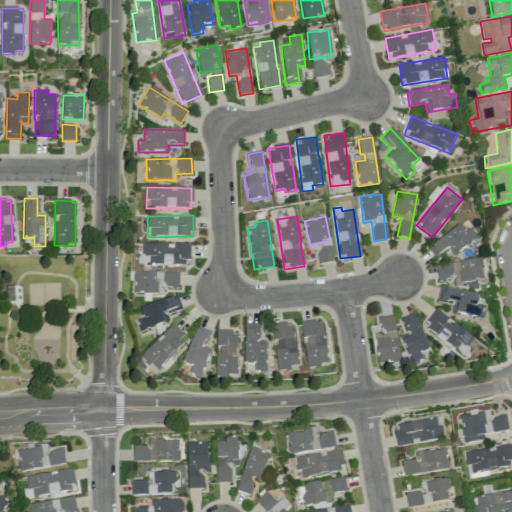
[(479,239),(472,228),(464,233),(461,227),(427,246),(435,259),(451,251),(453,254),(479,239)]
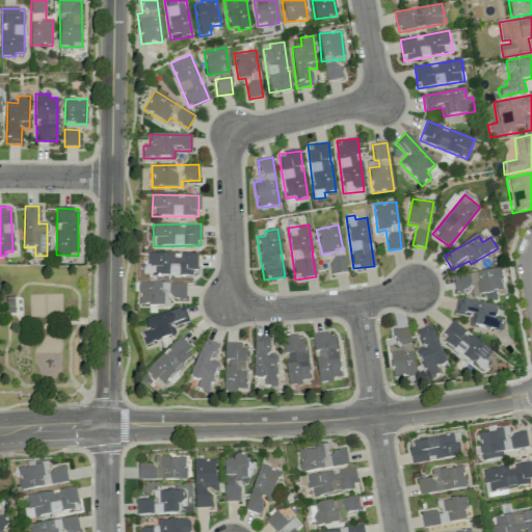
[(147,265),(155,266),(155,275),(195,275),(196,254),(148,253),(147,265)]
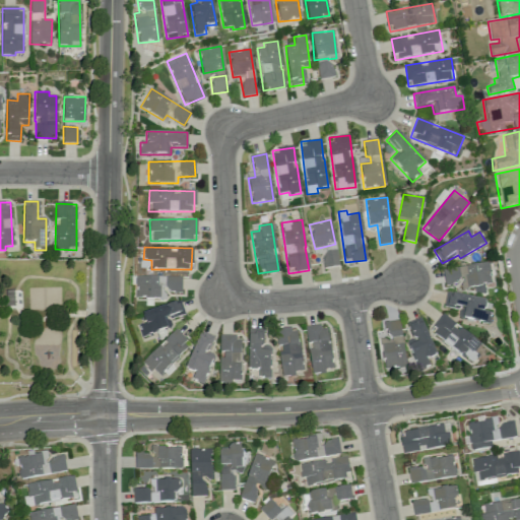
[(323,251),(324,268),(338,266),(336,250),(323,251)]
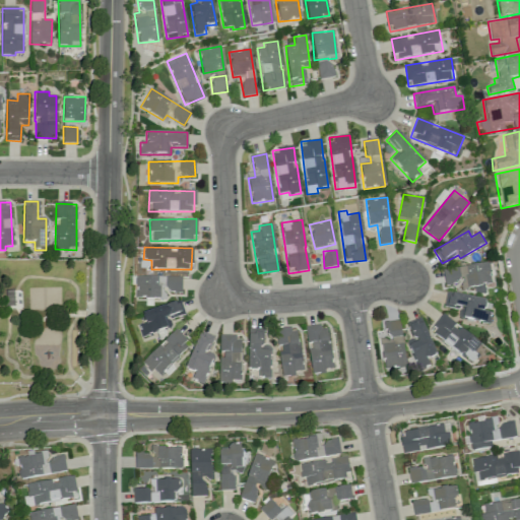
[(443,269),(444,283),(465,280),(467,291),(484,289),(484,285),(491,284),(488,263),(443,269)]
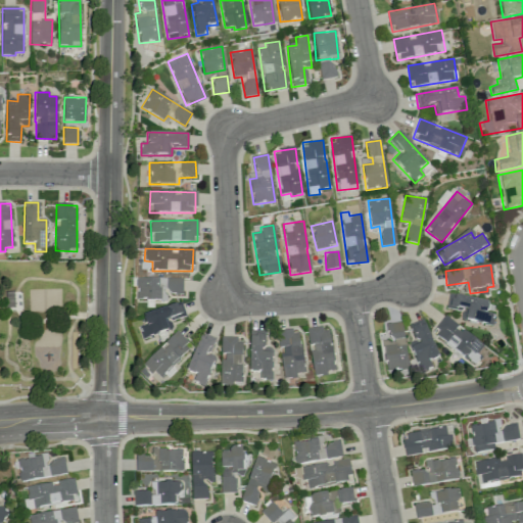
[(182,278),(137,279),(137,300),(165,300),(165,294),(183,294),(182,278)]
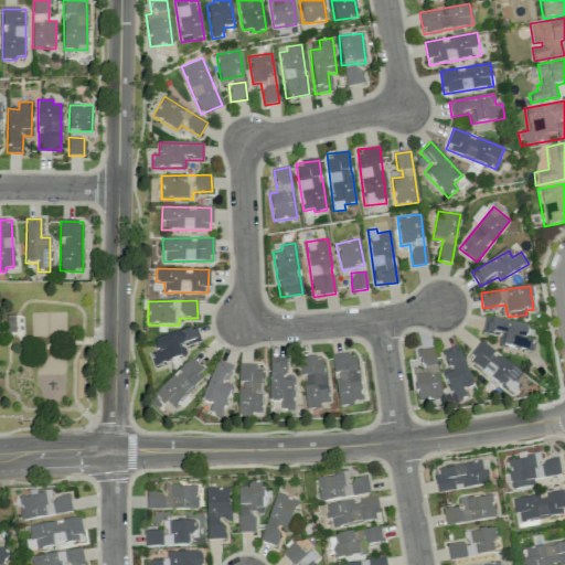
[(529,328),(486,317),(481,332),(499,338),(498,344),(531,353),(534,340),(526,338),(529,328)]
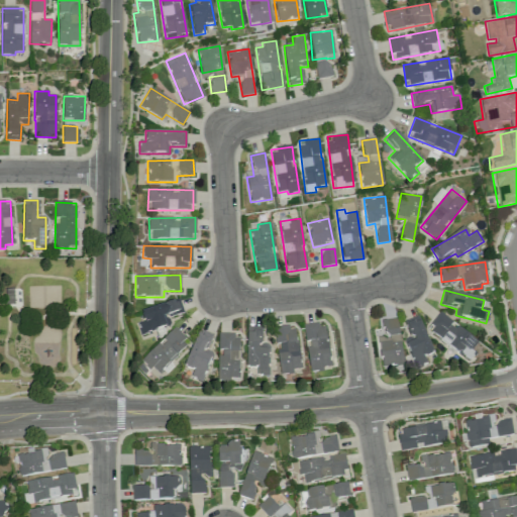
[(140,312),(143,322),(137,324),(140,335),(171,325),(169,318),(182,313),(178,300),(140,312)]
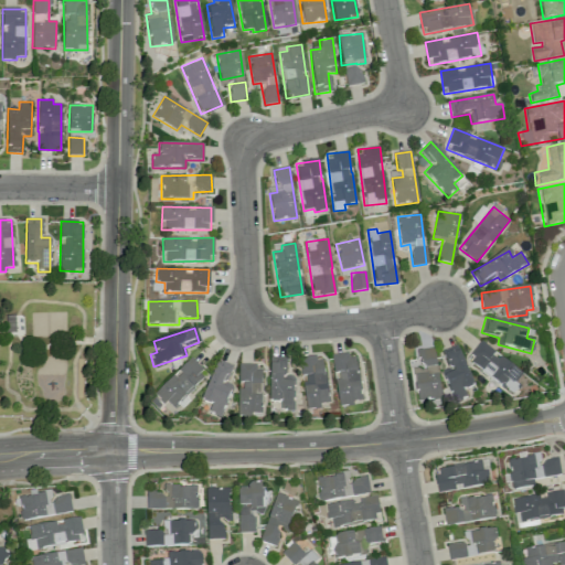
[(502,386),(508,379),(515,384),(523,372),(480,342),(467,362),(502,386)]
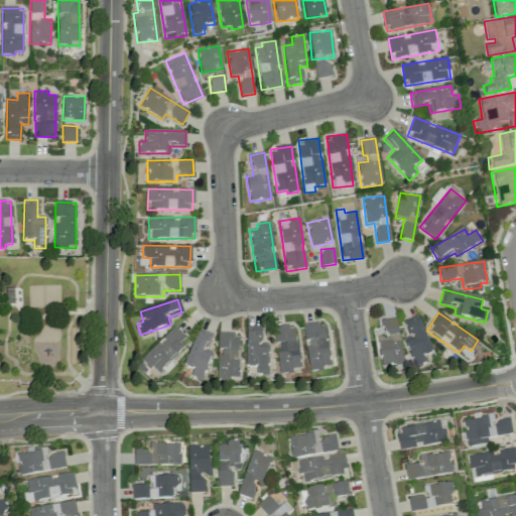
[(426,362),(423,357),(433,352),(417,315),(403,320),(411,339),(404,342),(415,367),(426,362)]
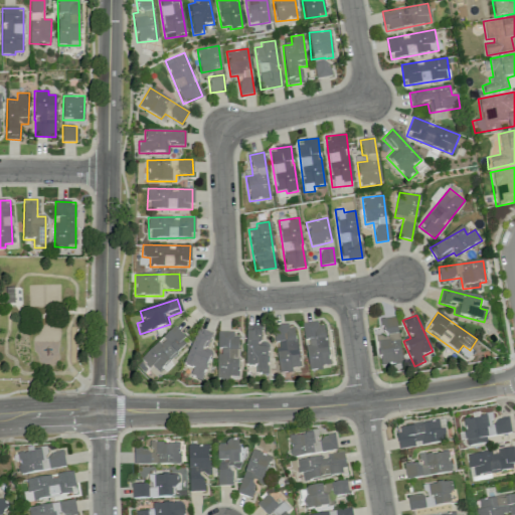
[(380,319),(383,339),(377,340),(380,366),(401,363),(395,317),(380,319)]
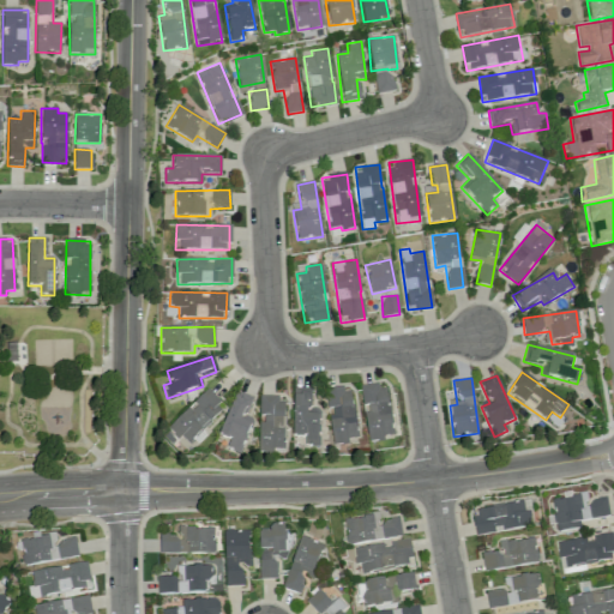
[(361,387),(367,443),(384,440),(384,437),(391,435),(385,384),(361,387)]
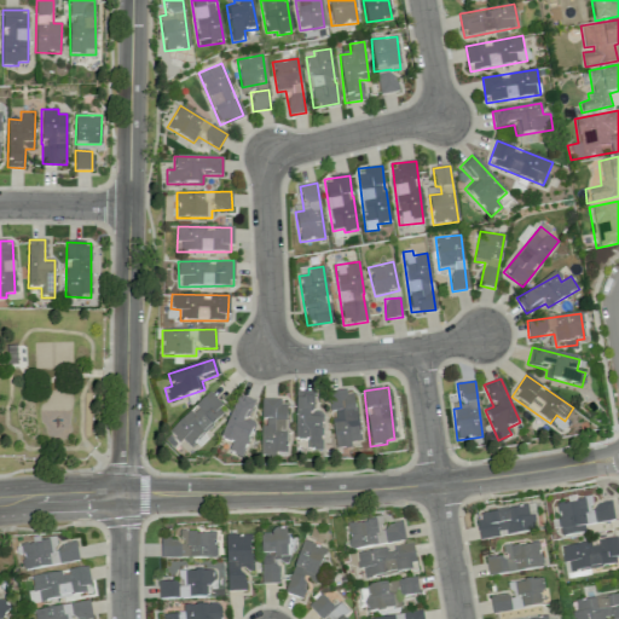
[(359,444),(354,391),(328,393),(330,412),(331,411),(335,446),(359,444)]
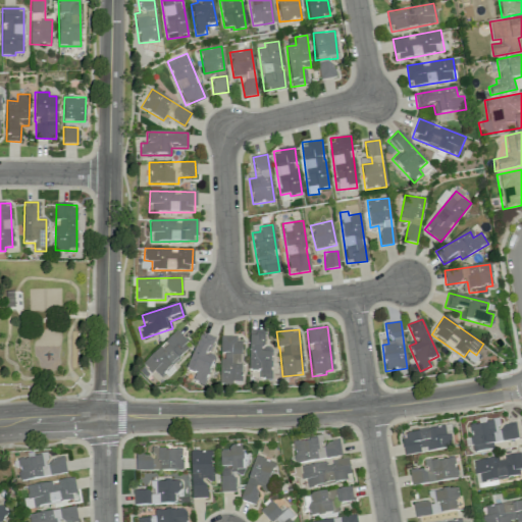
[(249,372),(259,372),(259,379),(270,379),(271,348),(262,348),(262,330),(249,330),(249,372)]
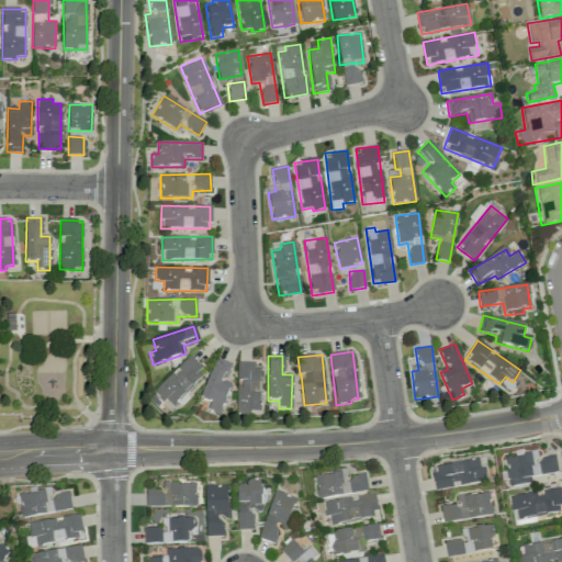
[(172,373),(153,393),(169,408),(205,371),(190,357),(173,374),(172,373)]
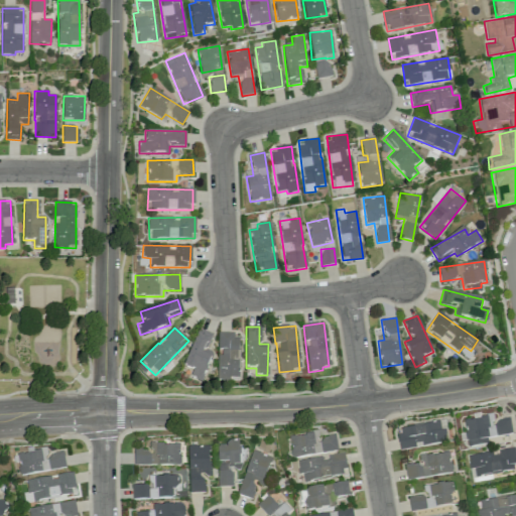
[(212,335),(199,329),(182,366),(192,370),(189,377),(201,382),(211,357),(204,354),(212,335)]
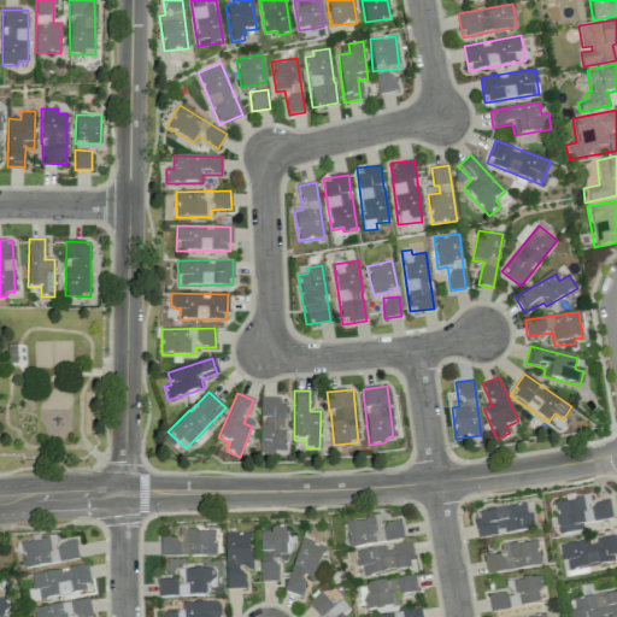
[(260,456),(285,456),(286,400),(260,399),(260,417),(262,417),(260,456)]
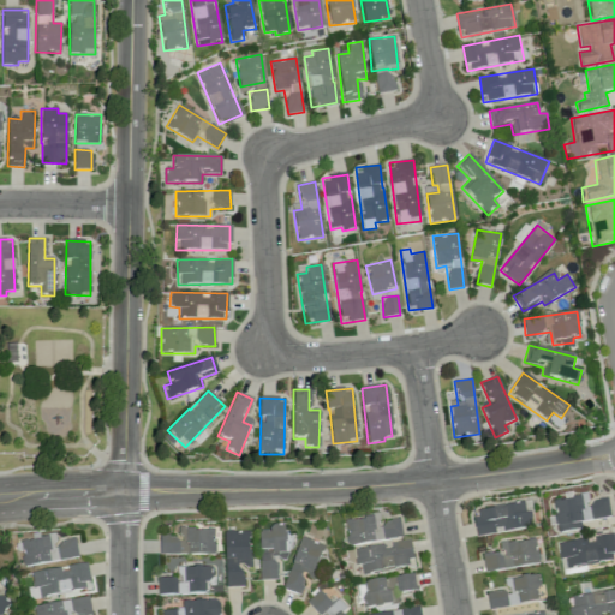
[(610,517),(608,499),(587,502),(586,495),(553,501),(557,532),(583,529),(581,521),(610,517)]
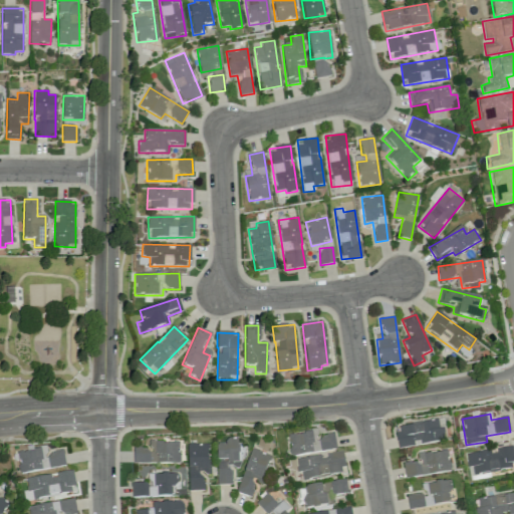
[(399,448),(444,441),(442,428),(439,428),(438,420),(396,427),(399,448)]
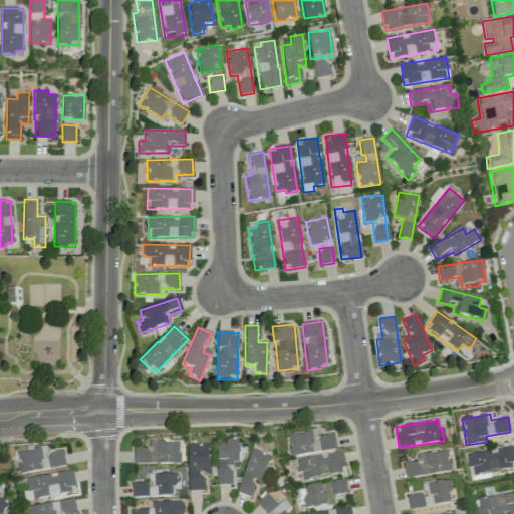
[(290,456),(336,450),(334,434),(316,437),(315,432),(288,435),(290,456)]
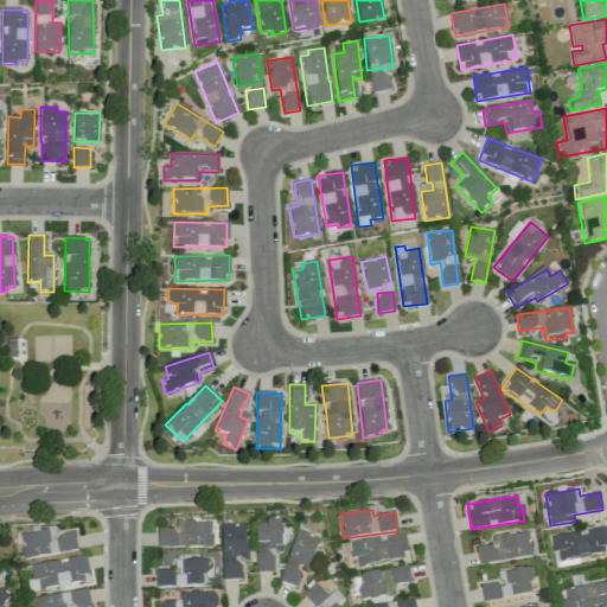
[(255,525),(256,573),(273,572),(273,551),(282,551),(281,518),(266,518),(267,525),(255,525)]
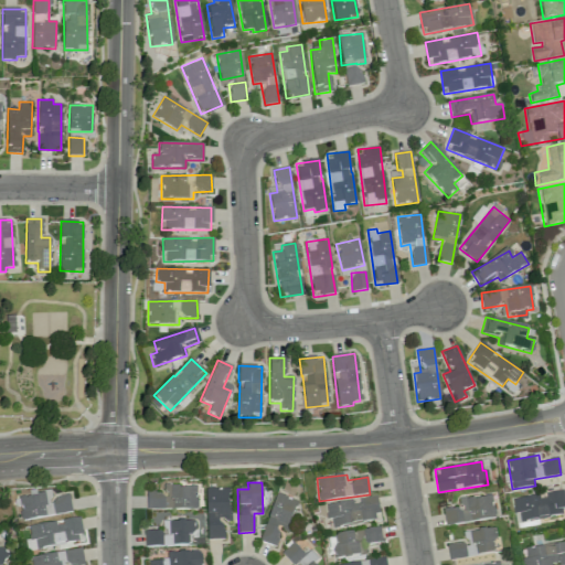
[(147,509),(196,509),(196,486),(163,486),(163,492),(147,492),(147,509)]
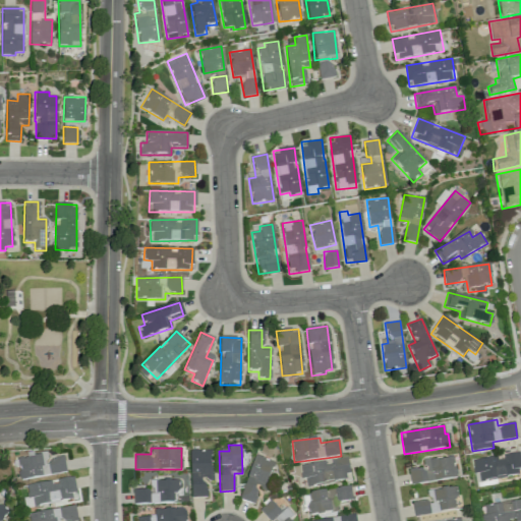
[(191,498),(207,497),(206,481),(212,480),(211,450),(189,451),(191,498)]
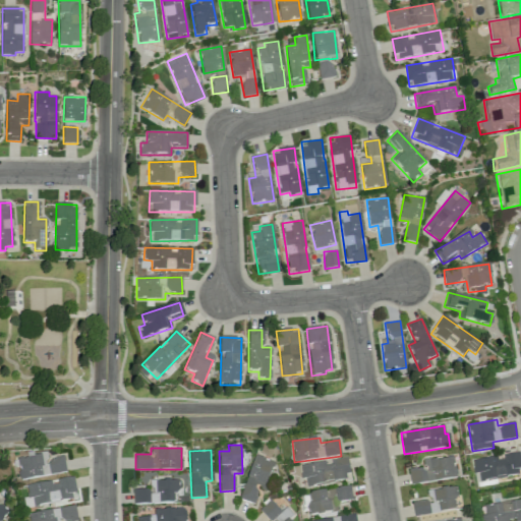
[(471,460),(473,474),(478,473),(478,479),(520,474),(520,473),(519,453),(503,455),(504,457),(471,460)]
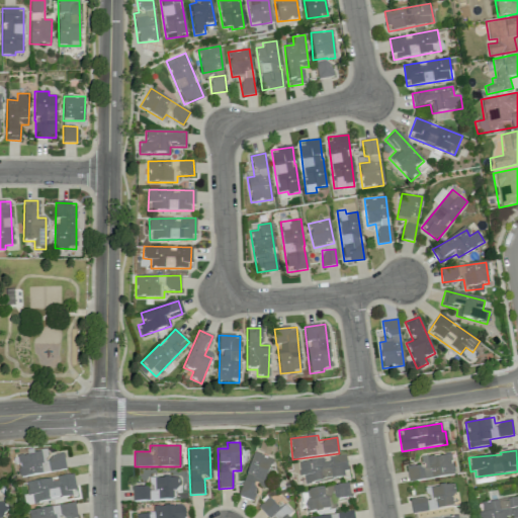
[(66,469),(63,454),(44,457),(42,451),(16,455),(19,477),(66,469)]
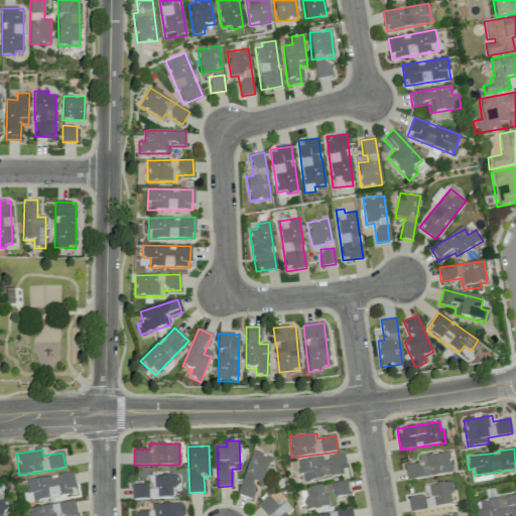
[(272,458),(252,450),(237,494),(251,499),(256,484),(262,486),(272,458)]
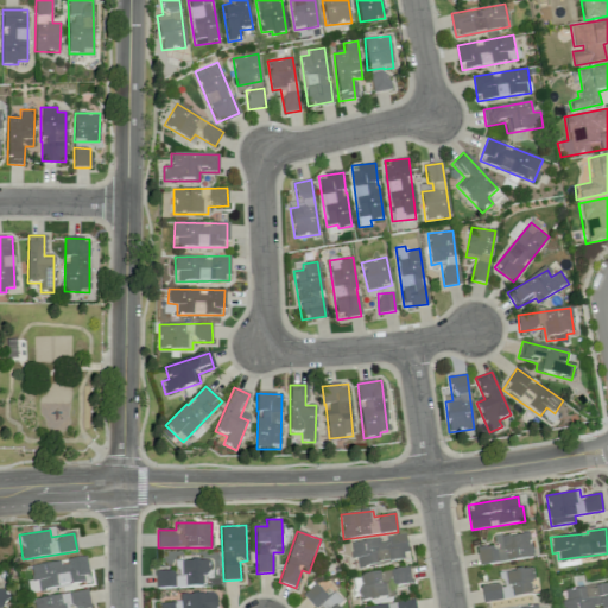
[(493,538),(494,545),(476,548),(479,565),(532,557),(529,532),(493,538)]
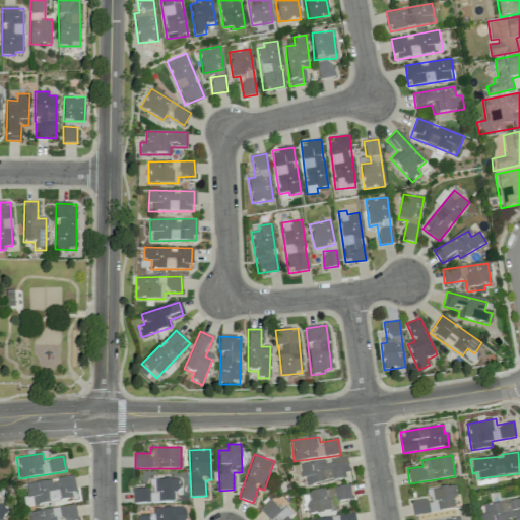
[(330,459),(330,460),(300,464),(302,478),(305,477),(306,484),(348,478),(345,457),(330,459)]
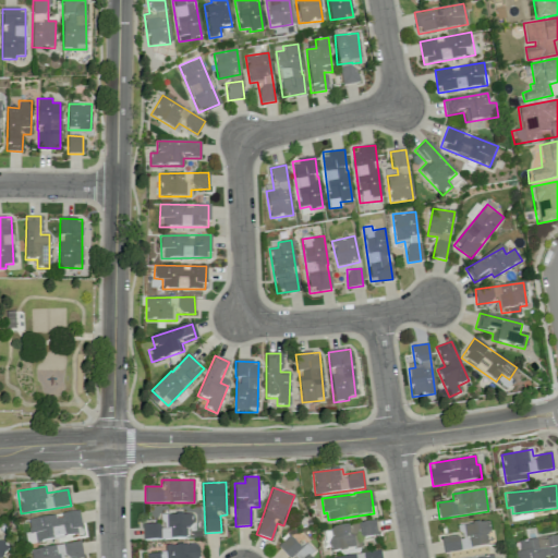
[(82,535),(79,512),(25,519),(28,542),(82,535)]
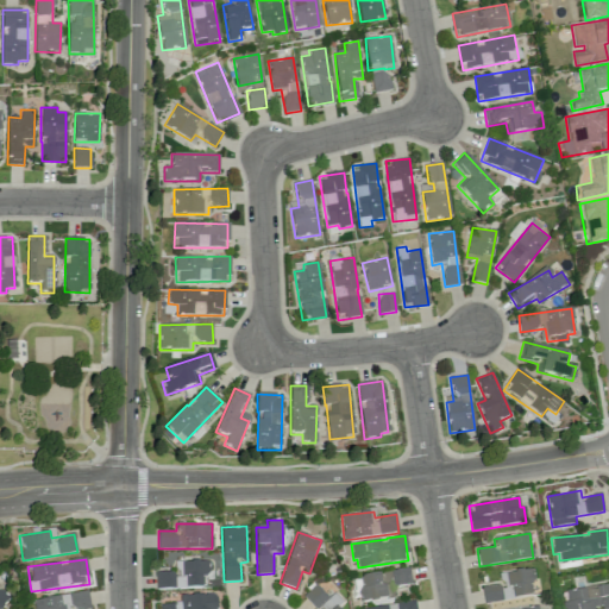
[(205,588),(205,577),(211,577),(209,560),(175,562),(175,572),(156,572),(156,589),(205,588)]
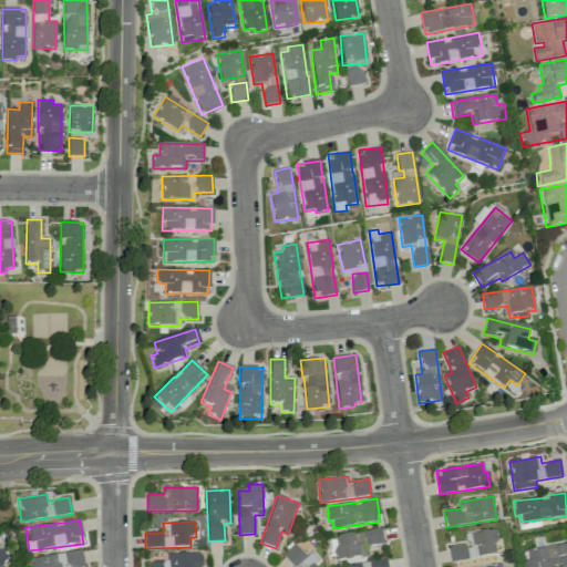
[(383,544),(381,528),(334,536),(338,560),(367,556),(366,547),(383,544)]
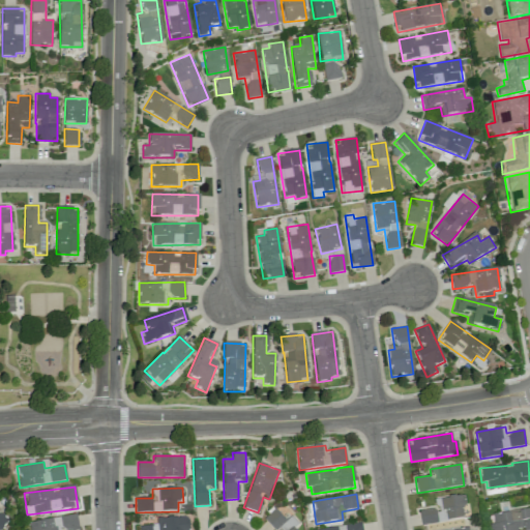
[(466,518),(462,495),(435,500),(436,508),(419,510),(421,525),(466,518)]
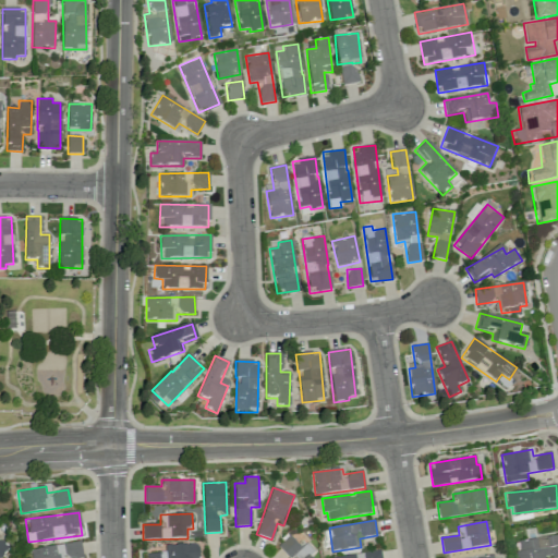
[(550,557),(557,557),(557,535),(518,541),(520,550),(516,552),(517,557),(550,557)]
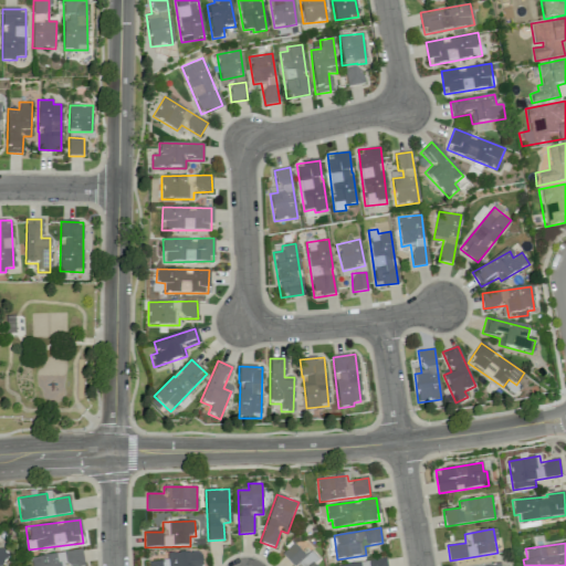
[(32,556),(33,565),(71,565),(83,565),(82,549),(32,556)]
